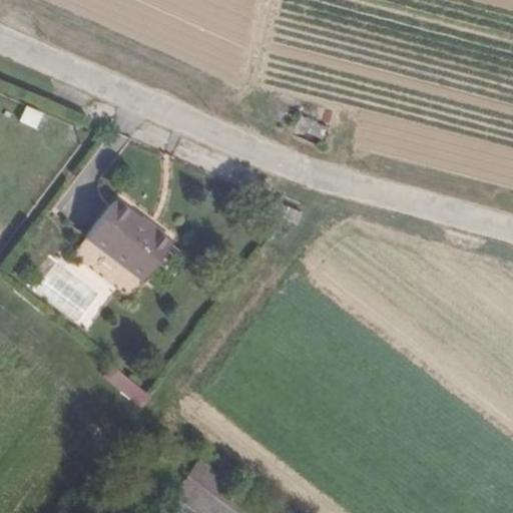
[(36,127),(43,112),(26,103),(18,118),(36,127)]
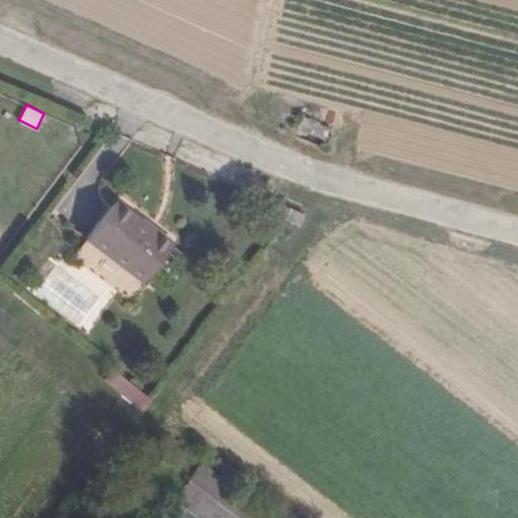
[(299,126),(317,135),(319,122),(306,116),(299,126)]
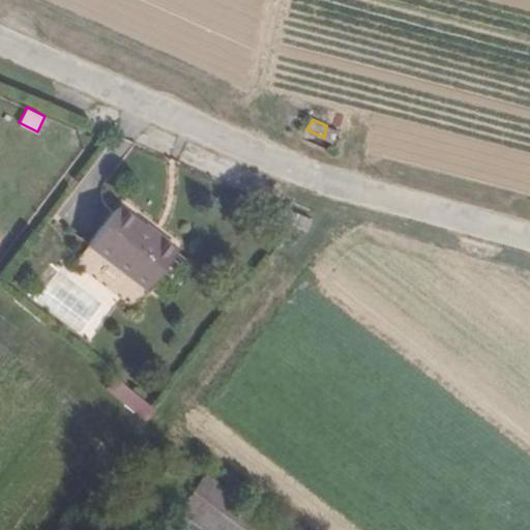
[(326,125),(324,138),(332,141),(334,139),(339,130),(326,125)]
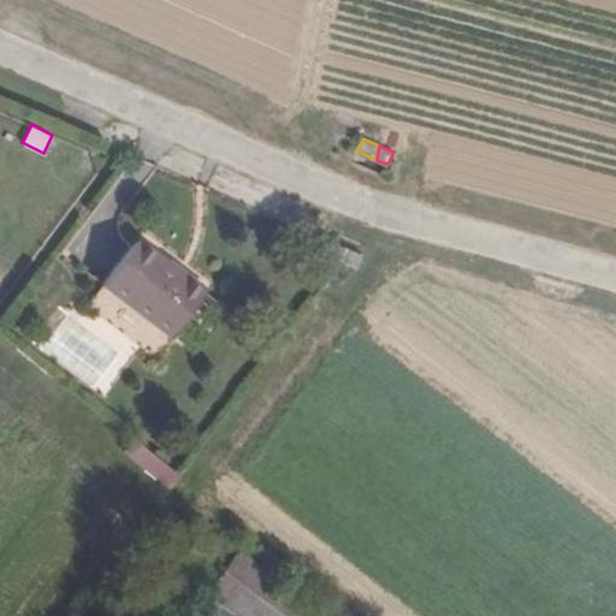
[(343,262),(348,252),(329,243),(324,253),(343,262)]
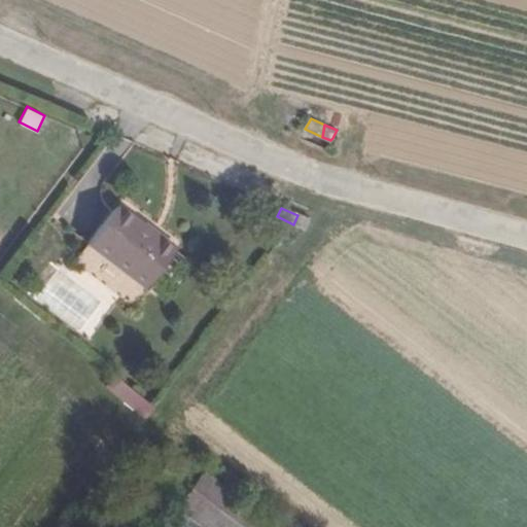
[(89,248),(146,291),(174,255),(116,212),(89,248)]
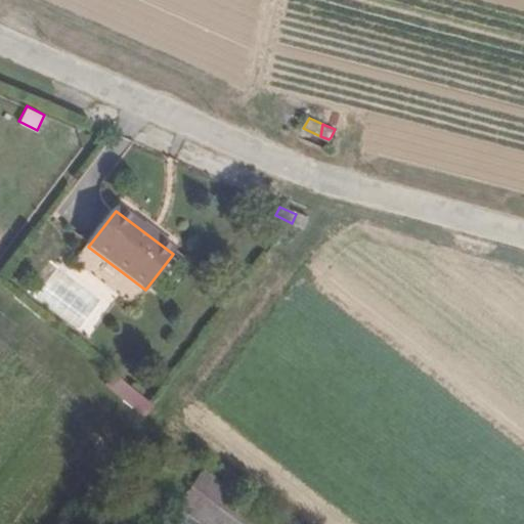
[(303,228),(307,219),(296,214),(292,223),(303,228)]
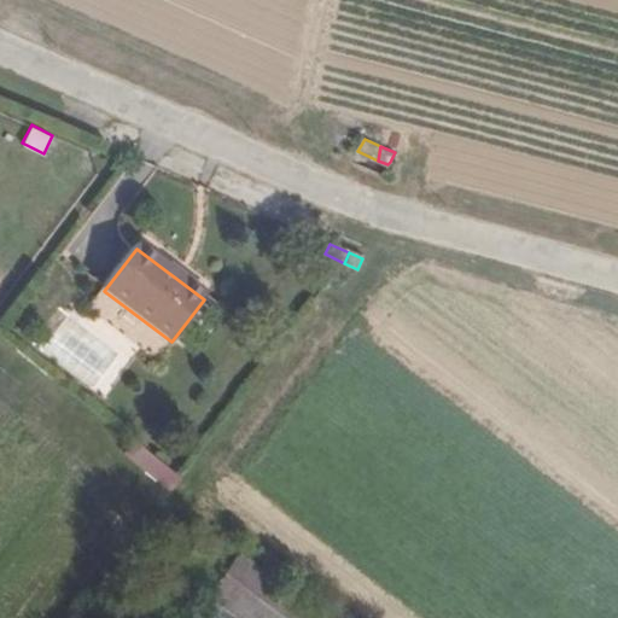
[(134,439),(122,454),(172,493),(182,477),(134,439)]
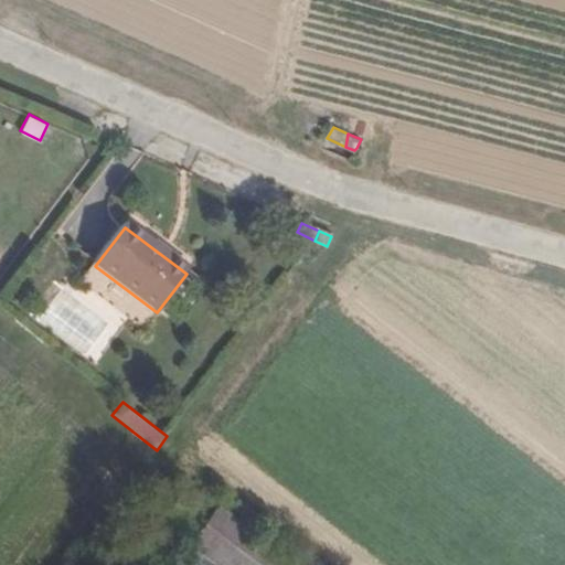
[(189,541),(221,564),(299,564),(216,502),(189,541)]
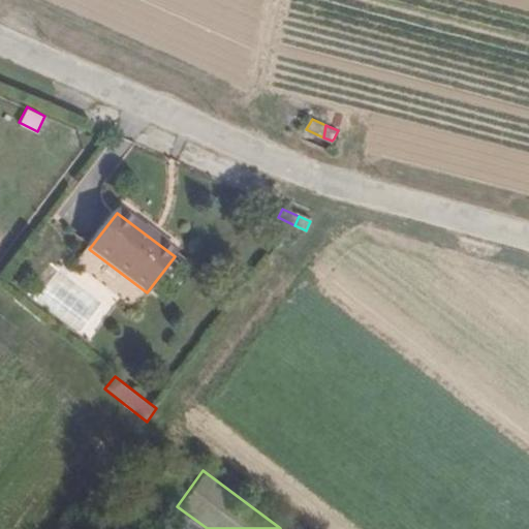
[(207,528),(177,506),(158,492),(129,528),(207,528)]
